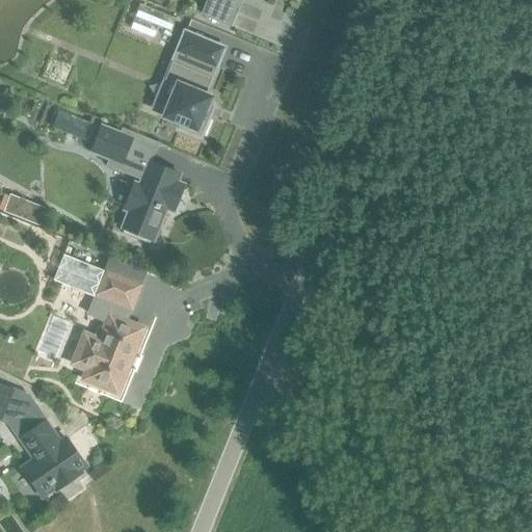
[(208,0),(202,15),(231,27),(241,0),(239,0),(208,0)]
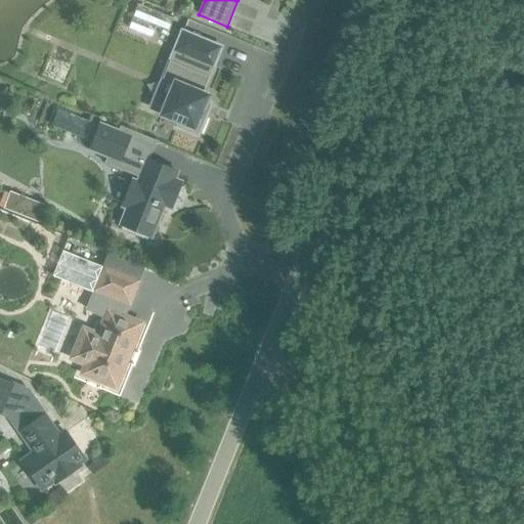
[(137,5),(127,29),(151,39),(157,27),(168,32),(173,19),(137,5)]
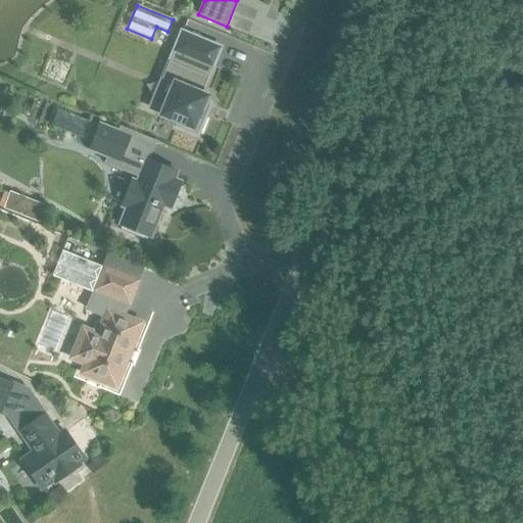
[(205,78),(210,66),(212,66),(220,48),(182,32),(174,51),(176,52),(172,63),(170,62),(162,79),(174,84),(160,115),(178,123),(176,127),(197,136),(205,114),(201,112),(208,96),(201,93),(207,78),(205,78)]
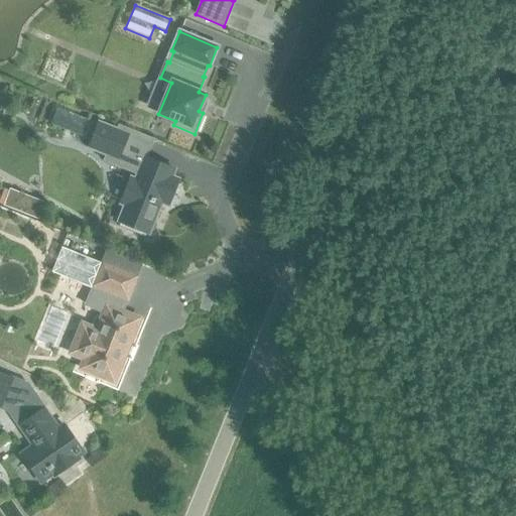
[(56,108),(50,125),(85,138),(91,122),(56,108)]
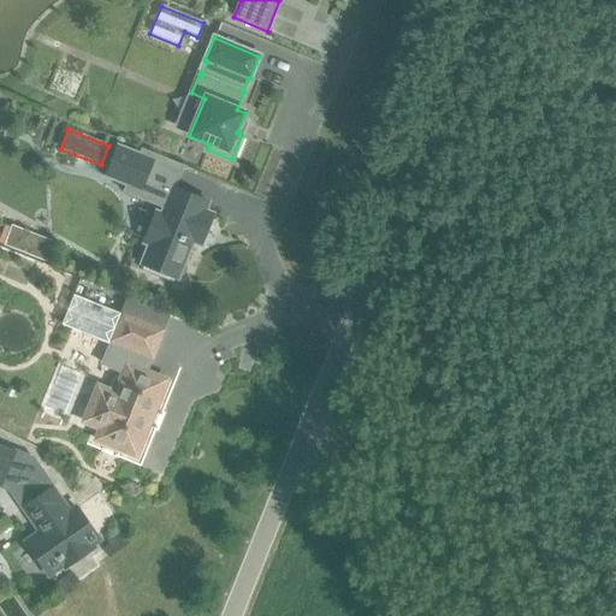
[(153,161),(118,147),(107,176),(128,184),(125,193),(165,208),(161,215),(157,213),(144,243),(149,246),(147,253),(182,267),(193,242),(201,246),(213,215),(205,212),(208,203),(172,189),(146,178),(153,161)]
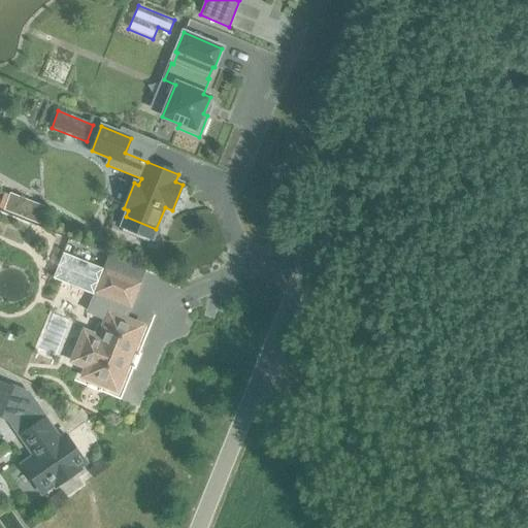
[(10,194),(4,210),(18,216),(24,199),(10,194)]
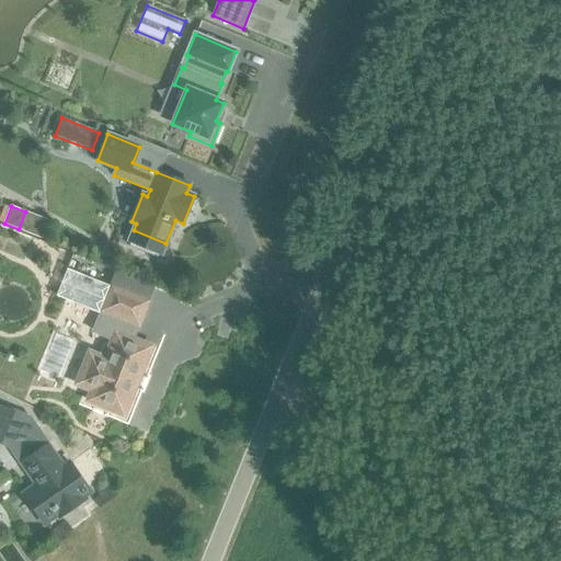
[(67,270),(57,296),(99,312),(110,286),(67,270)]
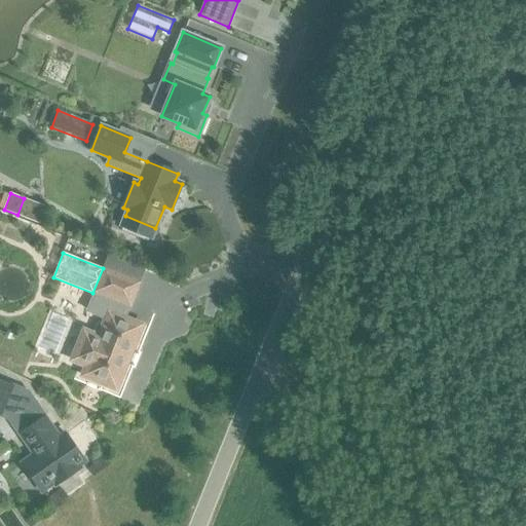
[(127,362),(118,358),(121,348),(129,351),(128,352),(130,353),(143,326),(123,317),(139,283),(105,269),(88,310),(106,317),(99,336),(84,330),(72,361),(86,367),(82,376),(116,390),(127,362)]
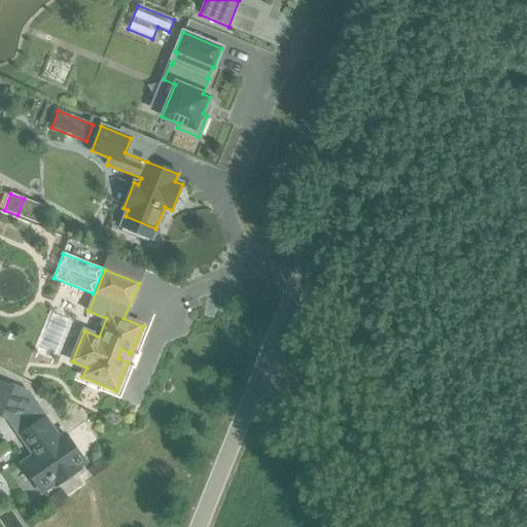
[(0,414),(11,387),(0,382),(0,414)]
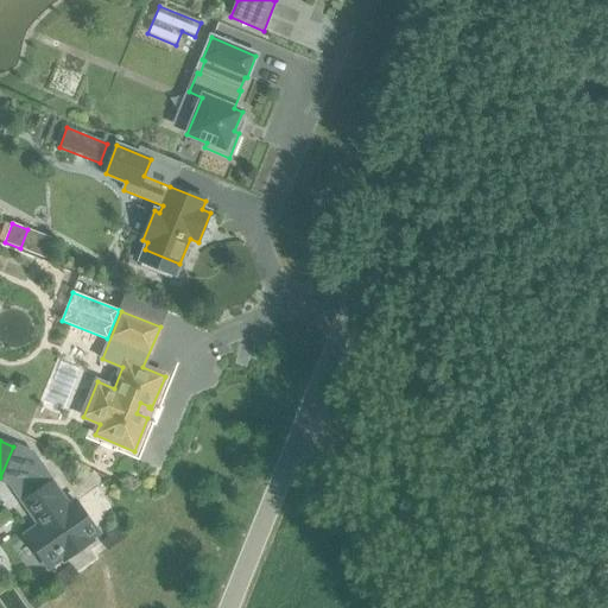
[(62,555),(65,561),(92,542),(82,527),(89,521),(76,502),(68,507),(51,482),(51,483),(39,466),(13,485),(25,501),(24,501),(42,526),(26,536),(40,556),(55,545),(58,550),(56,552),(58,557),(62,555)]
